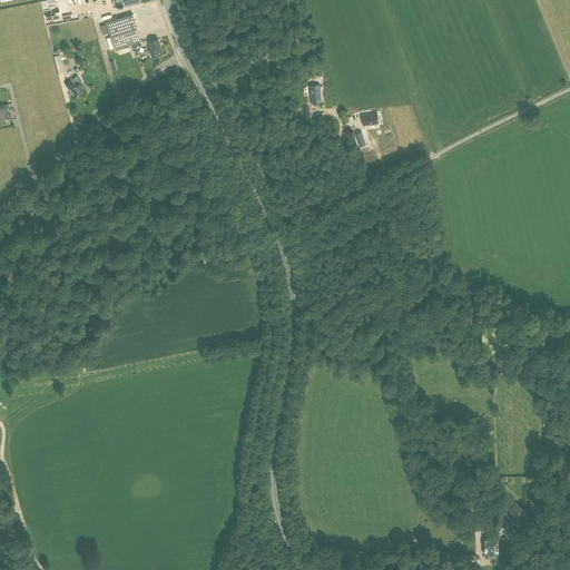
[(128,45),(131,43),(137,41),(141,40),(133,13),(106,21),(114,49),(124,46),(128,45)]
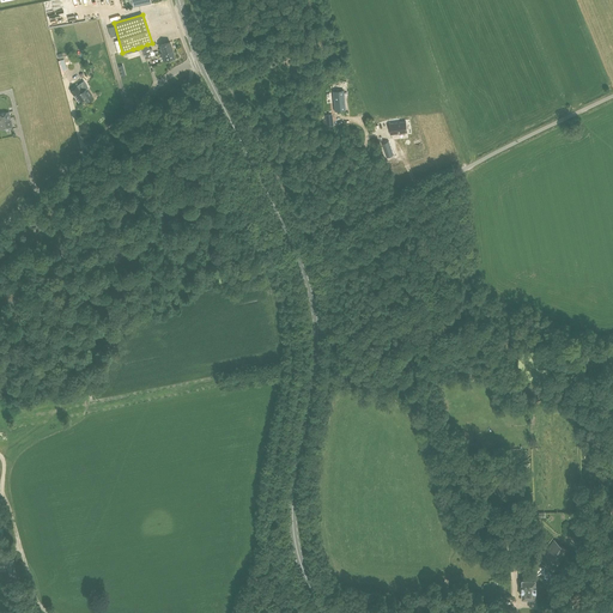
[(163,61),(175,58),(170,42),(159,44),(162,53),(161,53),(163,61)]
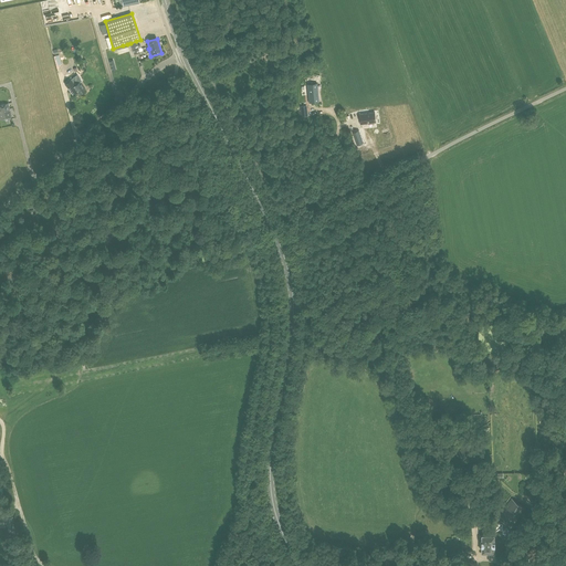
[(136,41),(130,43),(134,54),(139,52),(138,48),(138,45),(136,41)]
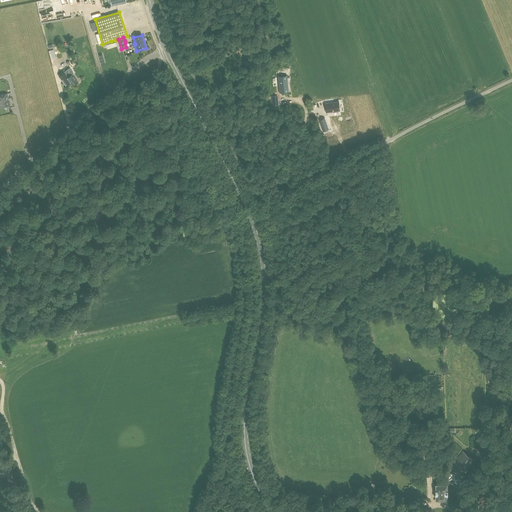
[(88,63),(83,44),(77,45),(82,65),(88,63)]
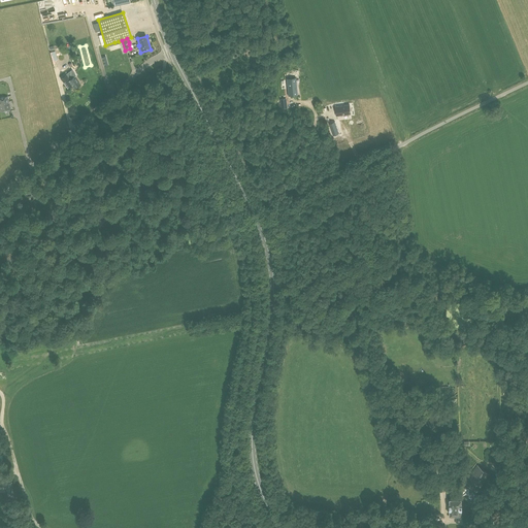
[(61,78),(68,88),(72,85),(74,88),(79,84),(72,73),(63,80),(61,78)]
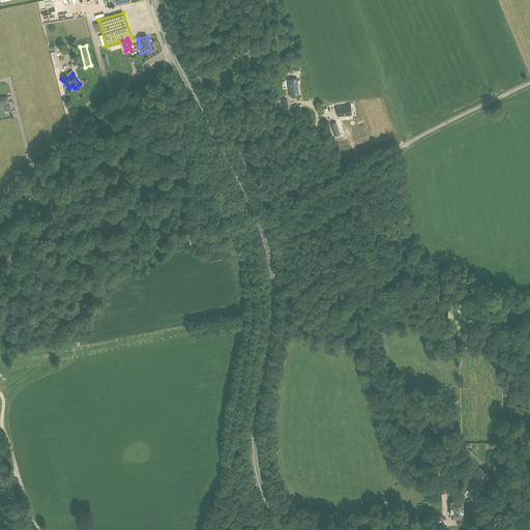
[(288,79),(289,96),(298,95),(297,78),(288,79)]
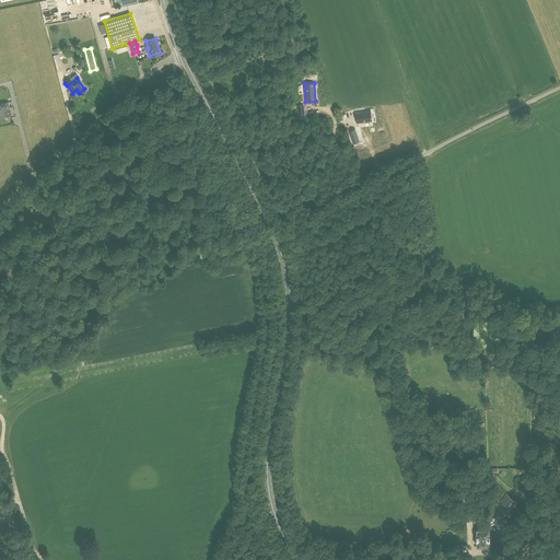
[(0,118),(11,116),(8,102),(0,104),(0,118)]
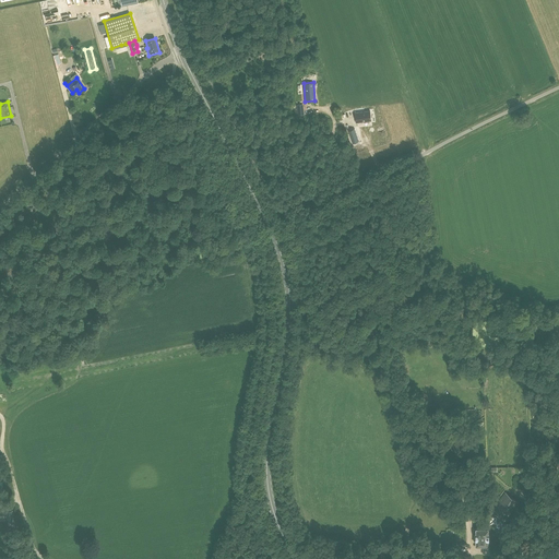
[(372,121),(371,111),(355,114),(356,123),(372,121)]
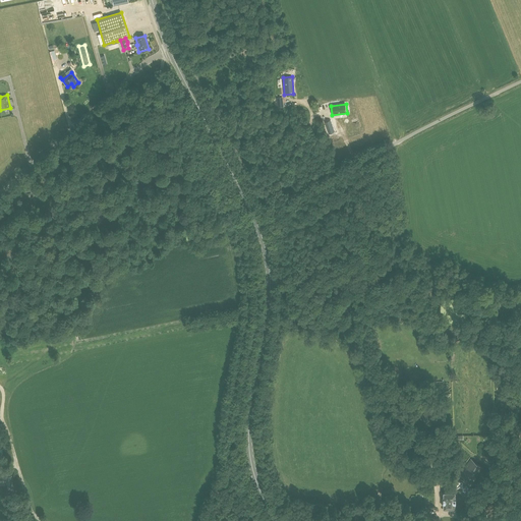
[(334,130),(329,119),(324,121),(328,132),(334,130)]
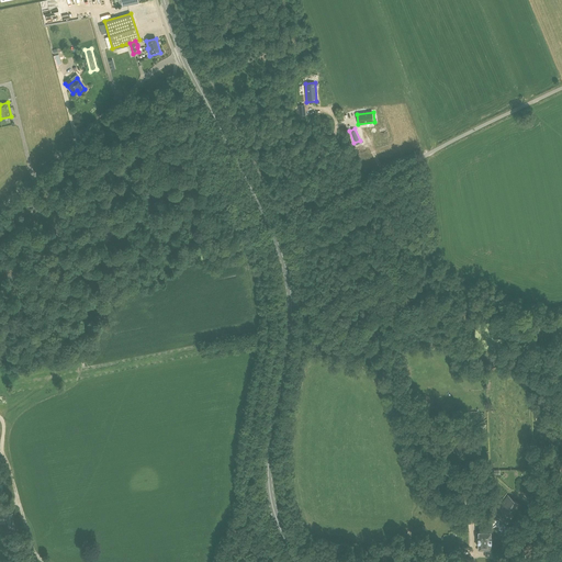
[(461,457),(473,450),(467,440),(456,448),(461,457)]
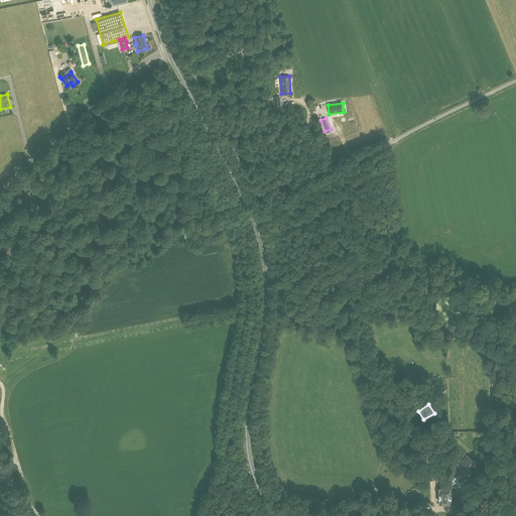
[(466,454),(456,470),(468,479),(479,464),(466,454)]
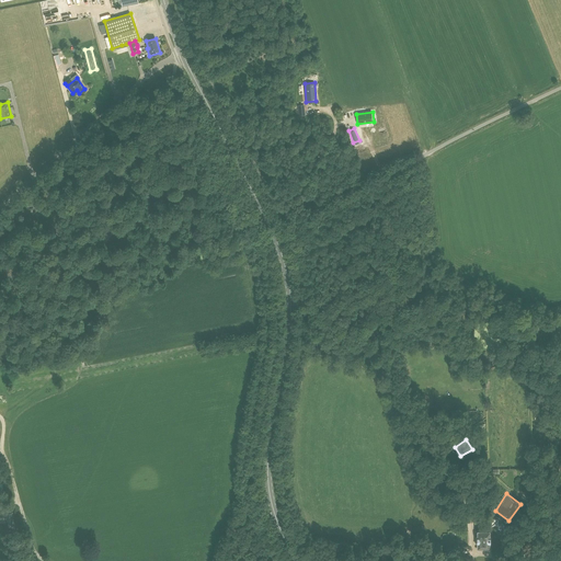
[(478,547),(490,547),(490,530),(478,530),(478,547)]
